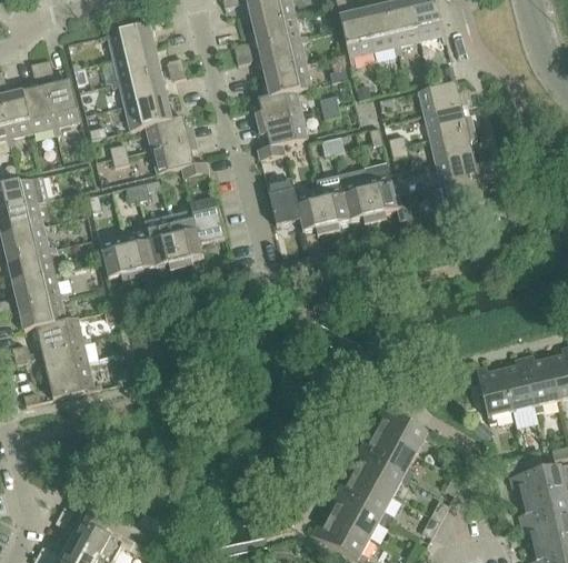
[(256,0),(247,2),(252,26),(295,16),(290,0),(256,0)]
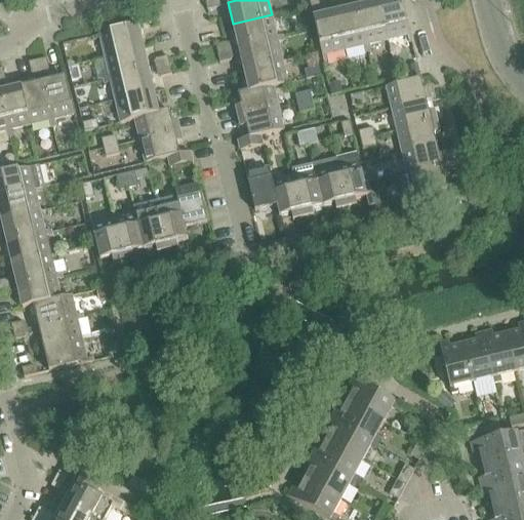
[(309,0),(312,9),(318,8),(320,4),(319,0),(309,0)]
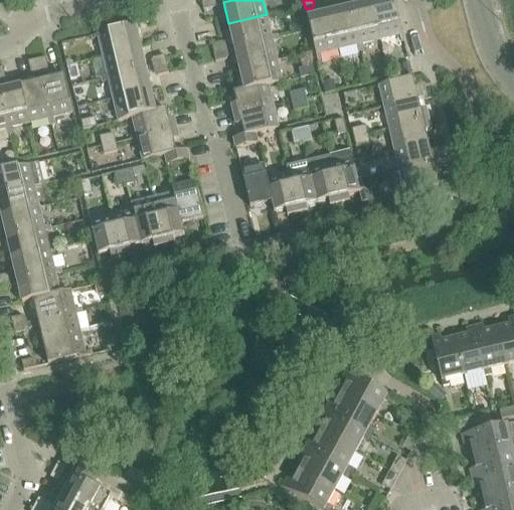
[(363,47),(362,41),(380,37),(371,0),(367,0),(350,4),(360,47),(363,47)]
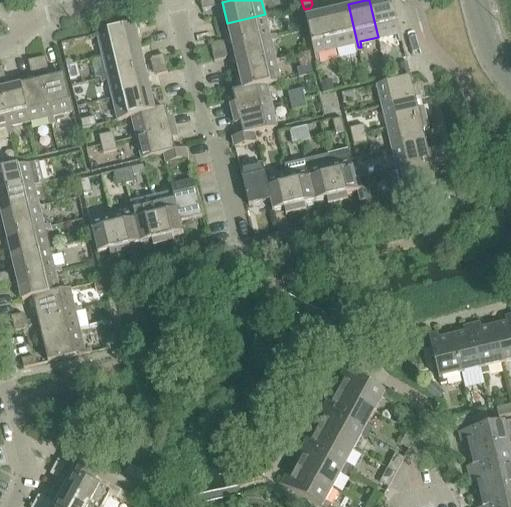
[(369,0),(378,37),(396,32),(398,38),(401,37),(392,0),(369,0)]
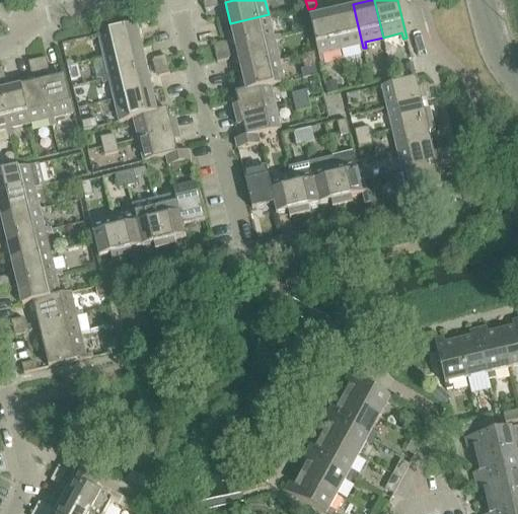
[(353,4),(331,9),(341,48),(359,43),(360,49),(363,48),(353,4)]
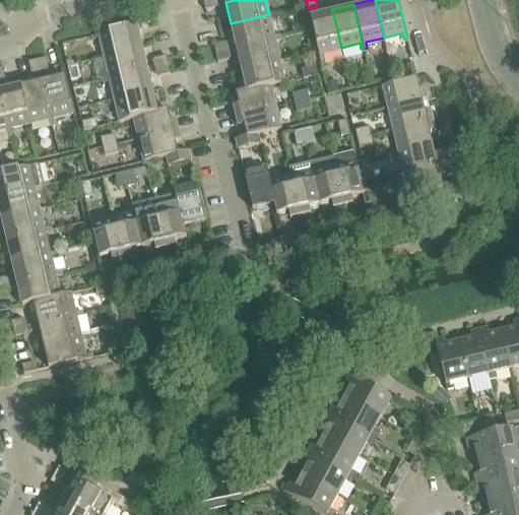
[(154,9),(140,12),(143,21),(157,18),(154,9)]
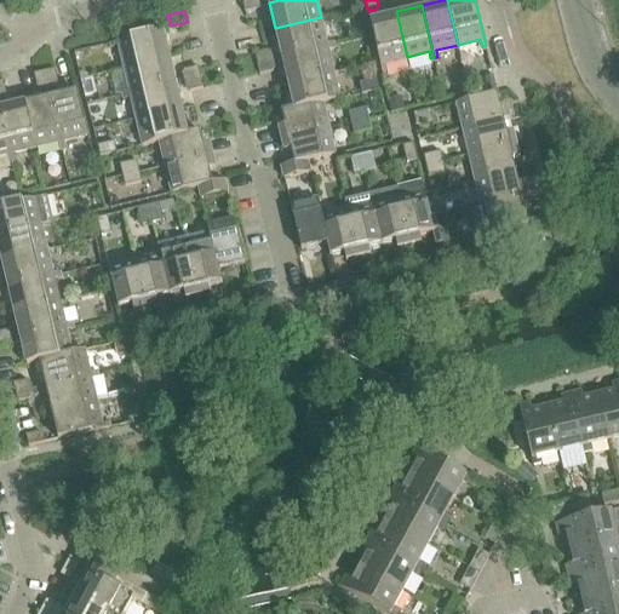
[(384,62),(407,57),(396,11),(370,18),(382,70),(385,69),(384,62)]
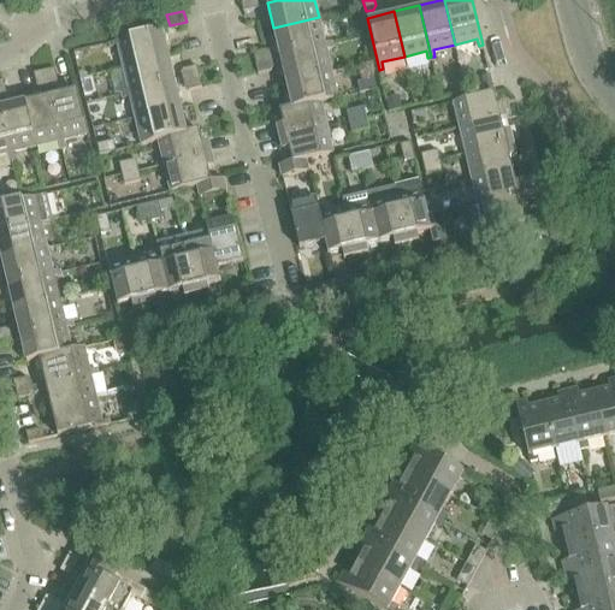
[(319,17),(273,28),(279,54),(331,41),(331,39),(324,40),(319,17)]
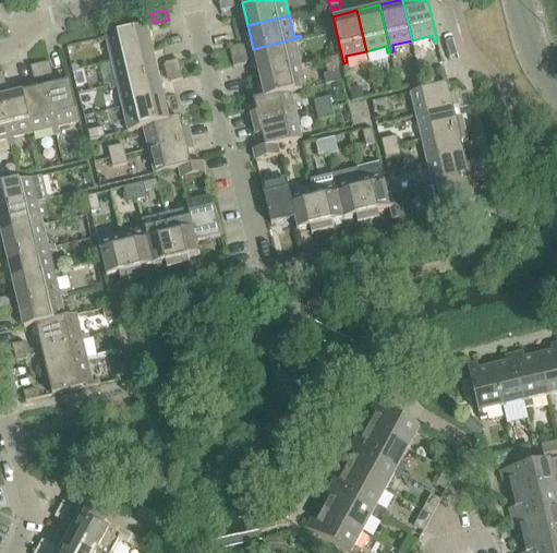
[(145,25),(99,36),(99,39),(106,38),(110,59),(152,49),(145,25)]
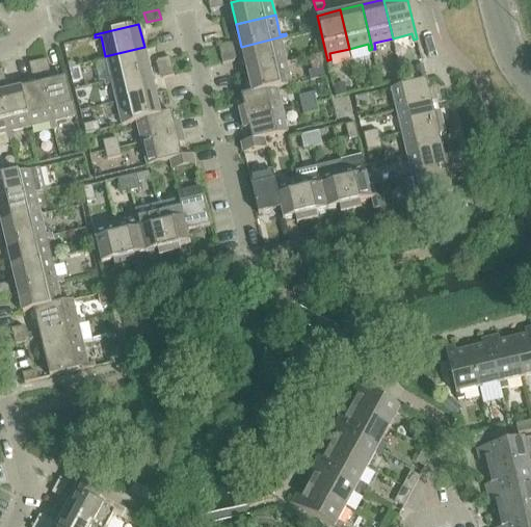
[(286,35),(241,47),(246,69),(286,59),(281,40),(287,38),(286,35)]
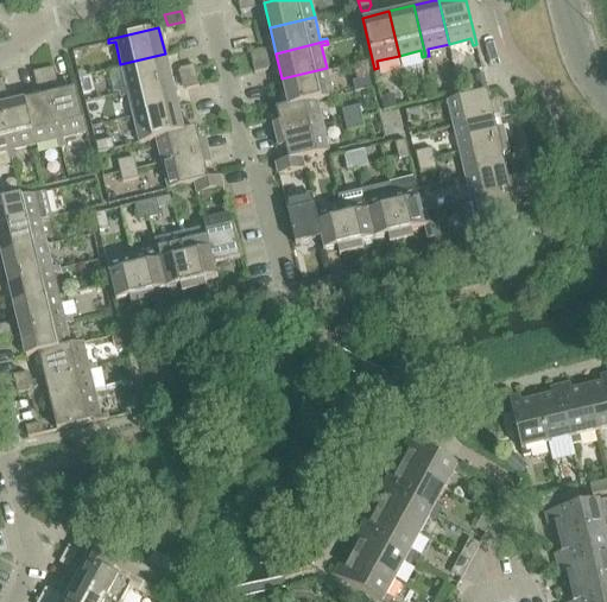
[(261,45),(248,49),(251,59),(267,55),(266,48),(261,45)]
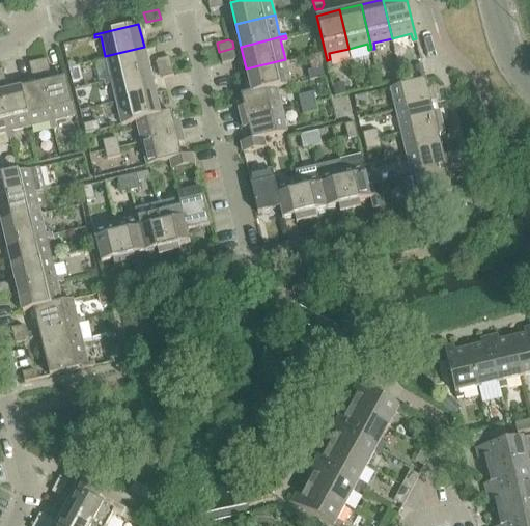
[(144,47),(105,56),(110,75),(104,77),(105,79),(149,68),(144,47)]
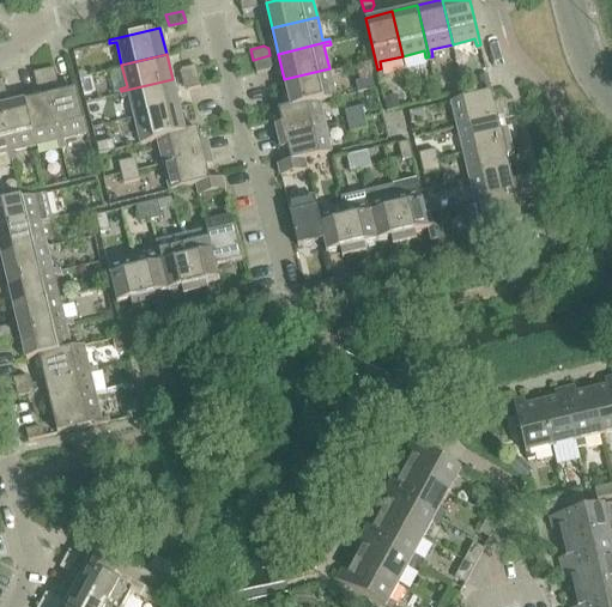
[(270,55),(253,60),(255,70),(270,67),(272,62),(270,55)]
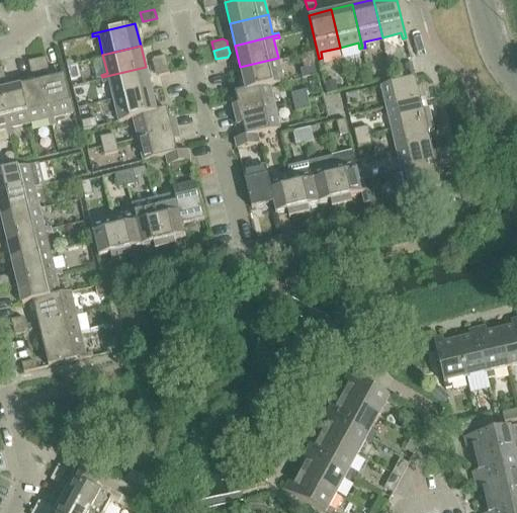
[(154,56),(152,59),(153,65),(167,62),(165,53),(154,56)]
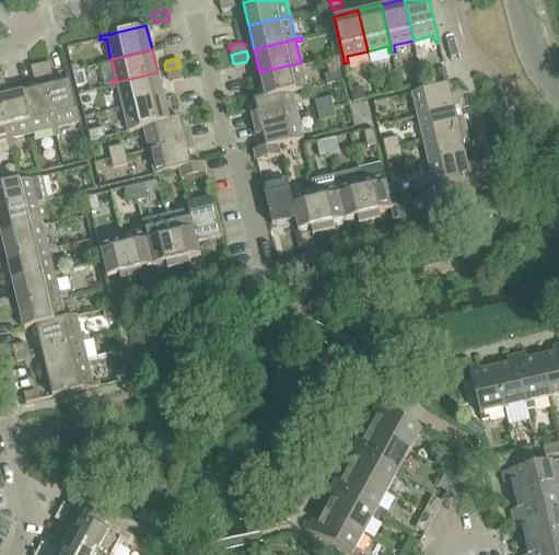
[(48,59),(38,61),(43,77),(49,76),(51,71),(48,59)]
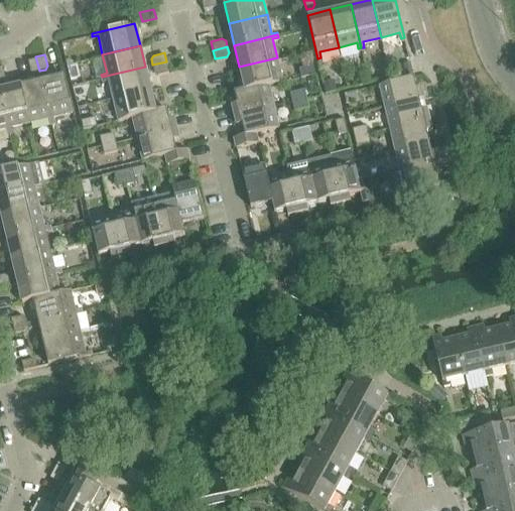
[(35,56),(27,58),(30,70),(33,72),(39,71),(35,56)]
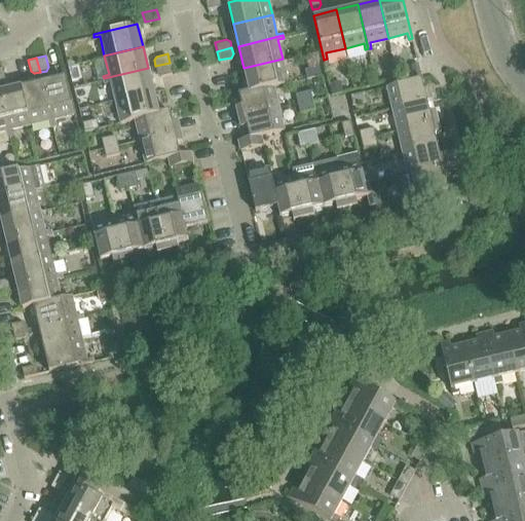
[(273,84),(288,81),(283,59),(244,68),(249,89),(250,89),(273,84)]
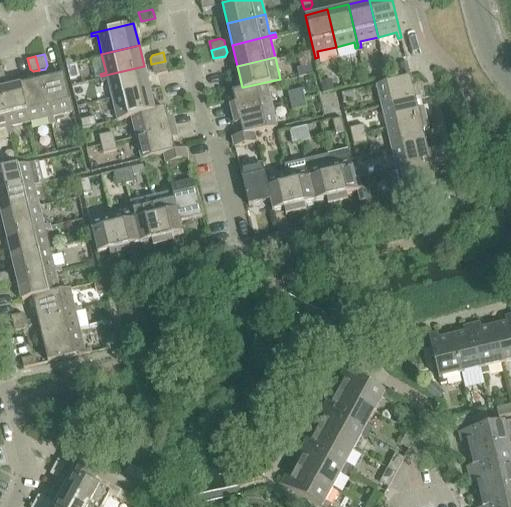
[(165,61),(151,64),(153,70),(156,72),(167,69),(165,61)]
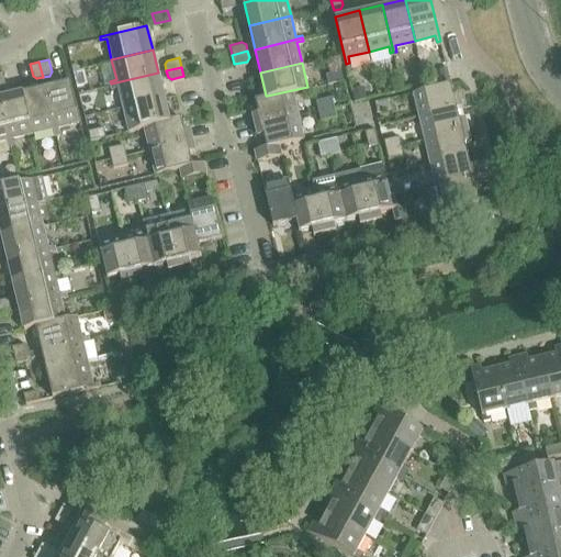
[(340,68),(325,73),(327,81),(343,78),(340,68)]
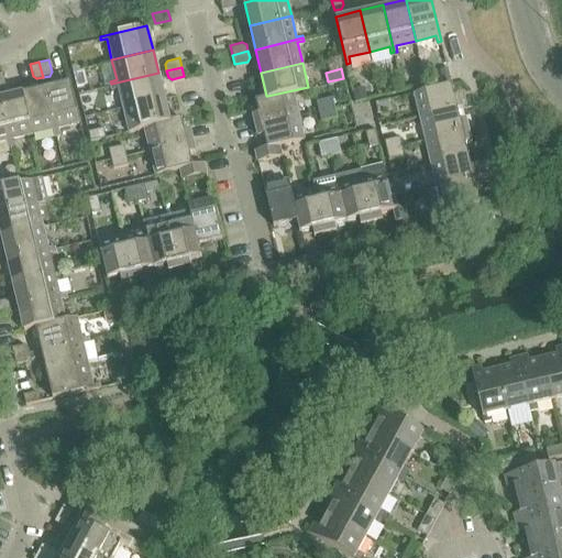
[(158,73),(111,84),(112,87),(118,85),(123,106),(164,96),(158,73)]
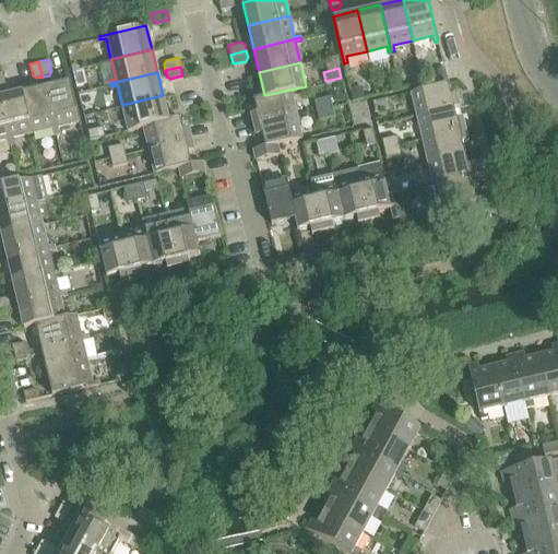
[(68,79),(45,85),(56,131),(59,131),(57,125),(79,119),(68,79)]
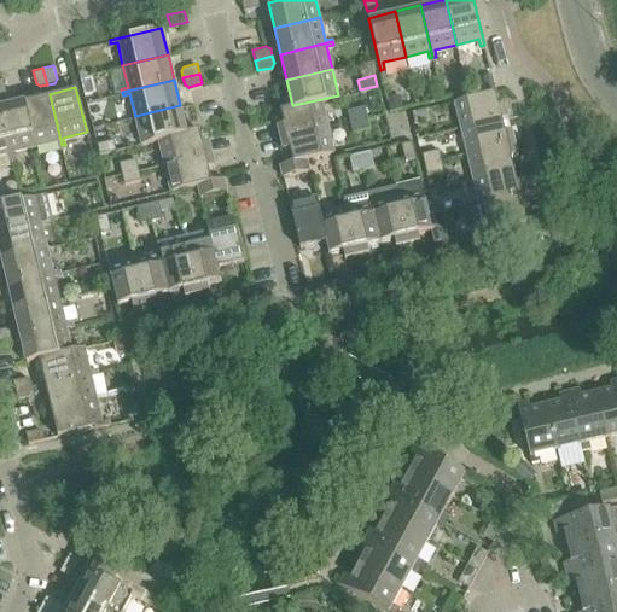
[(495,89),(454,99),(460,126),(501,116),(501,117),(507,115),(505,103),(499,104),(495,89)]
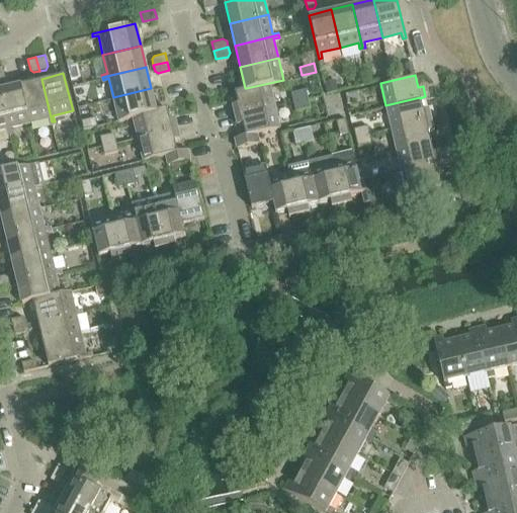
[(41,79),(19,84),(29,121),(48,116),(50,122),(52,121),(41,79)]
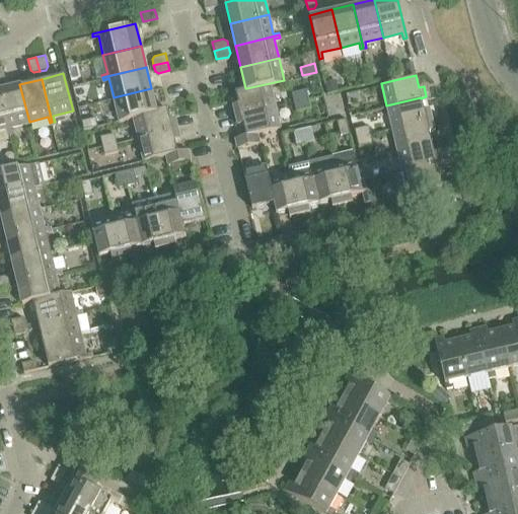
[(335,79),(324,81),(326,91),(338,89),(335,79)]
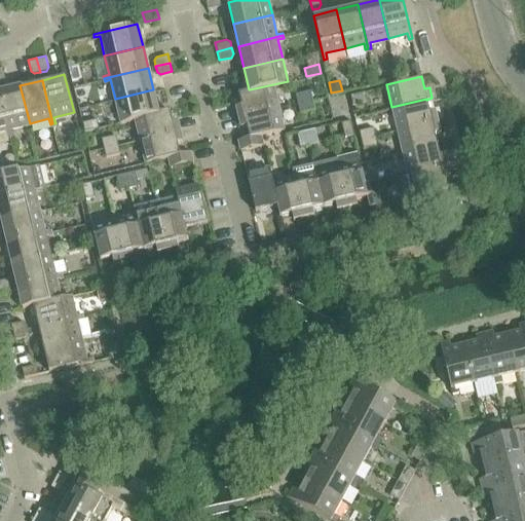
[(238,91),(241,104),(236,105),(238,115),(278,106),(273,84),(250,89),(249,89),(238,91)]
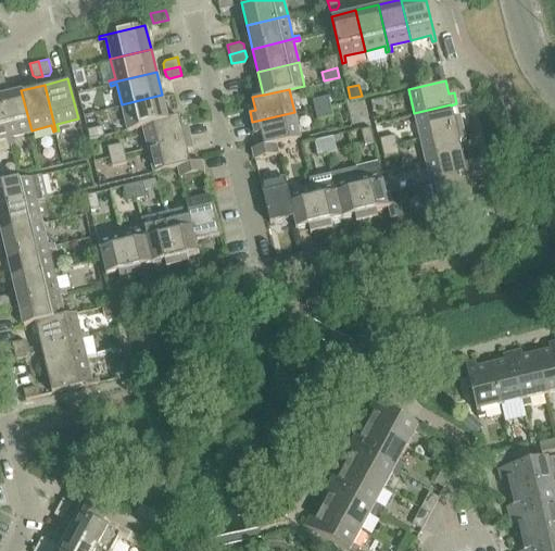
[(12,141),(11,135),(32,130),(21,90),(0,95),(0,102),(10,141),(12,141)]
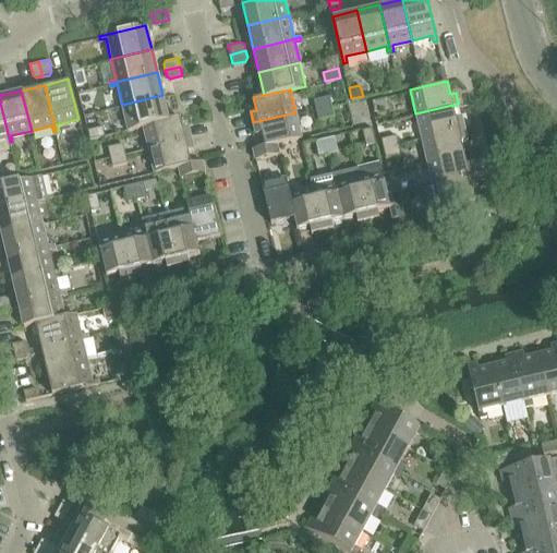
[(328,94),(313,97),(315,108),(330,104),(328,94)]
